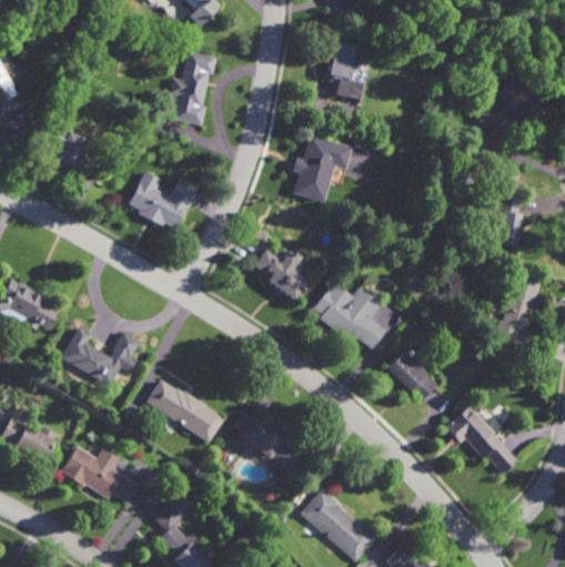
[(217,0),(221,4),(201,26),(190,16),(195,10),(184,0),(217,0)]
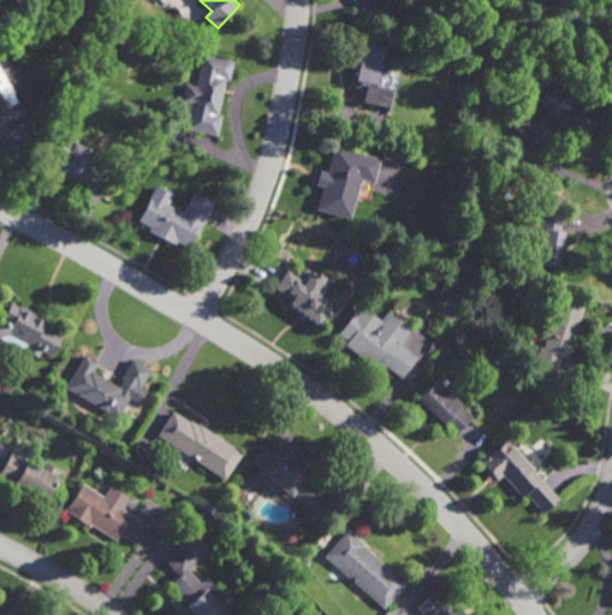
[(391,112),(360,105),(364,87),(352,83),(362,41),(387,47),(384,63),(385,64),(384,72),(381,74),(379,86),(396,89),(391,112)]
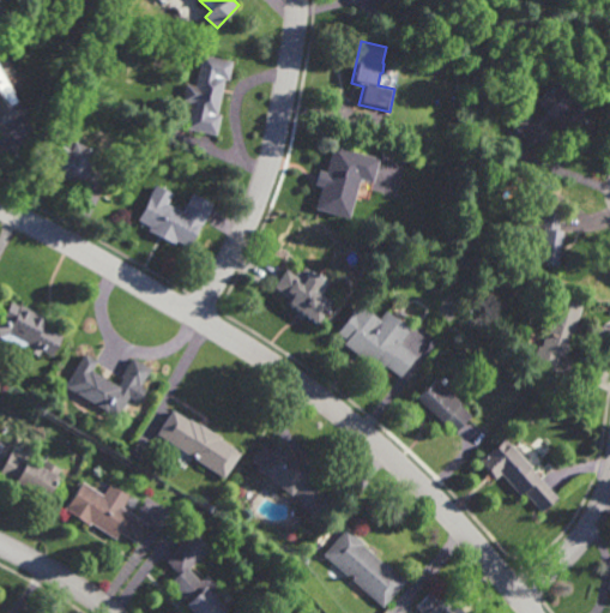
[(0,55),(5,53),(17,74),(8,79),(26,114),(0,128),(0,55)]
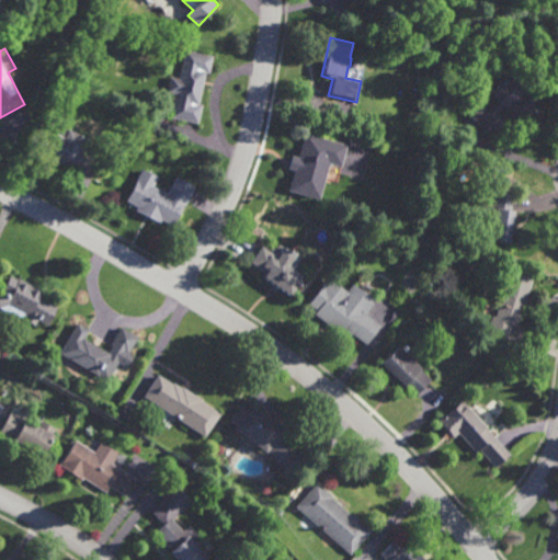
[(211,75),(207,73),(201,105),(205,105),(201,124),(173,118),(178,94),(169,92),(172,77),(181,79),(186,50),(215,56),(211,75)]
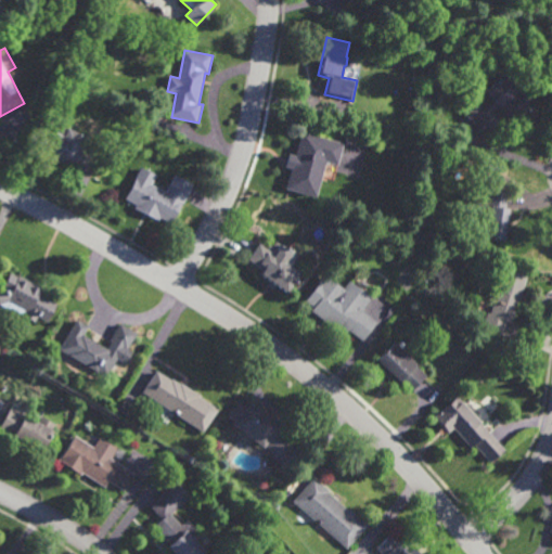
[(510,118),(483,91),(508,67),(535,94),(510,118)]
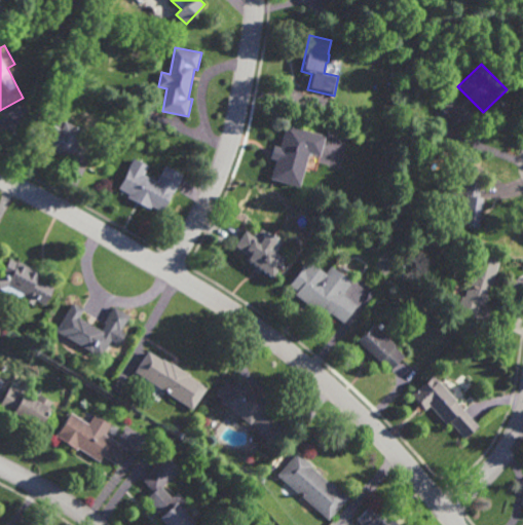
[(53,122),(55,118),(64,122),(65,121),(85,132),(70,161),(39,146),(41,143),(34,139),(44,118),(53,122)]
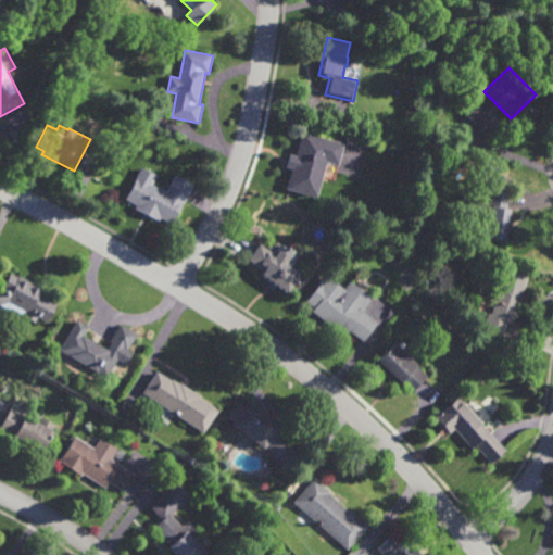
[(338,166),(327,163),(317,199),(287,190),(292,169),(286,168),(290,154),(296,156),(302,133),(343,144),(338,166)]
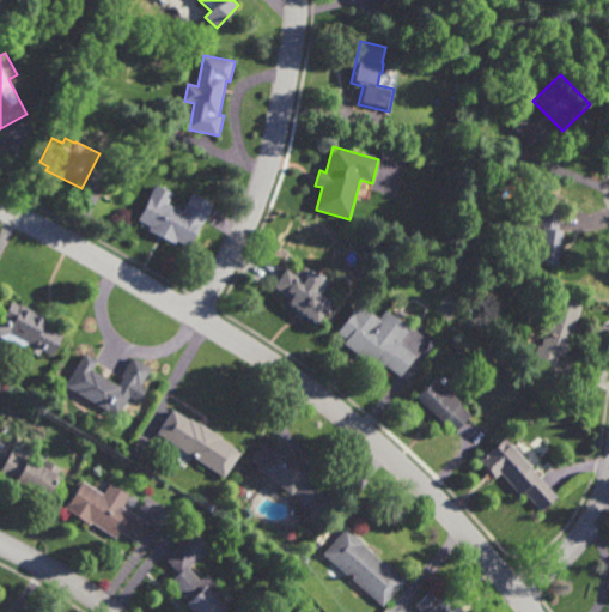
[(186,213),(194,195),(212,205),(190,248),(178,241),(177,243),(151,231),(153,225),(140,219),(157,186),(174,193),(169,205),(186,213)]
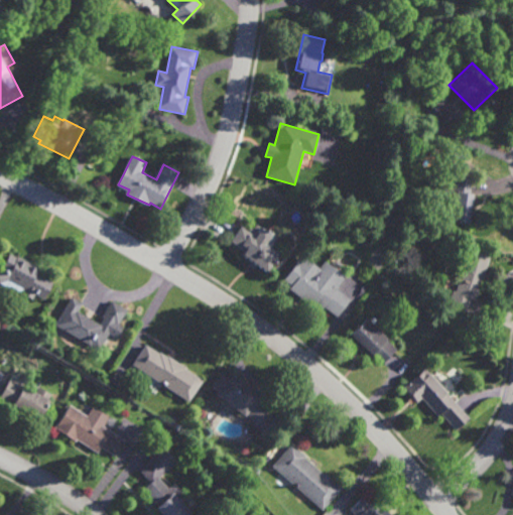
[(470,195),(472,195),(468,225),(445,222),(445,219),(437,218),(439,203),(447,204),(450,192),(451,192),(453,178),(472,180),(470,195)]
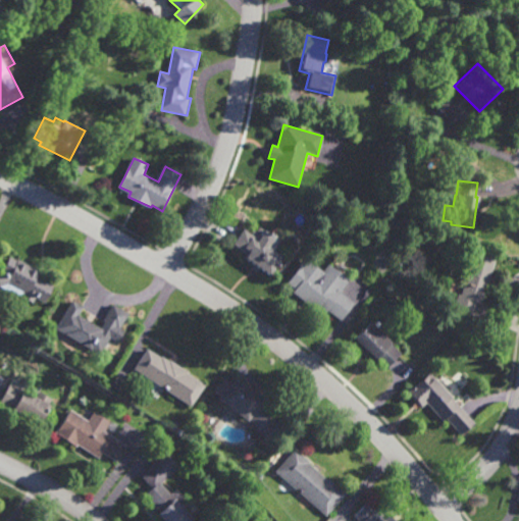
[(268,230),(281,241),(274,251),(283,258),(269,276),(244,257),(247,254),(234,244),(245,228),(251,233),(254,230),(257,232),(262,226),(264,228),(267,225),(270,228),(268,230)]
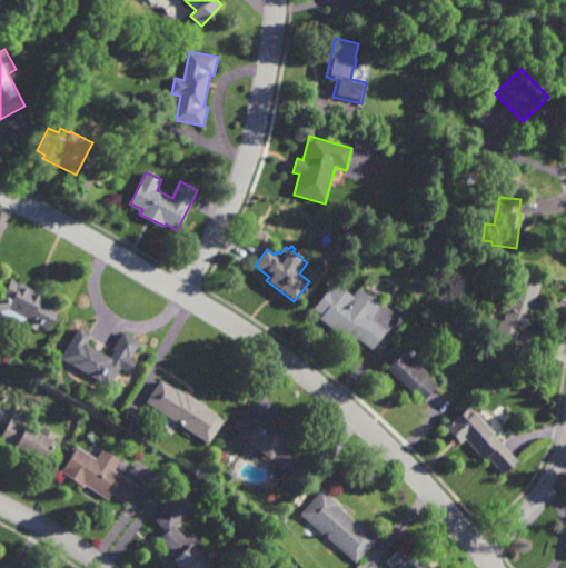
[(525,332),(518,330),(514,346),(495,339),(500,321),(503,321),(508,307),(503,305),(507,291),(513,292),(518,272),(542,280),(525,332)]
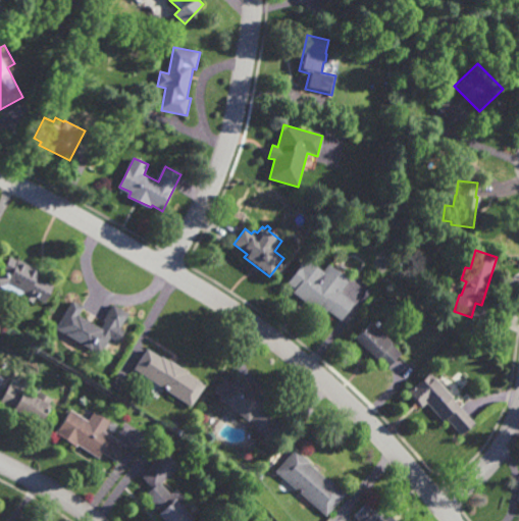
[(55,287),(46,305),(37,299),(34,305),(1,288),(0,288),(0,270),(5,269),(11,258),(18,262),(18,260),(41,272),(38,278),(55,287)]
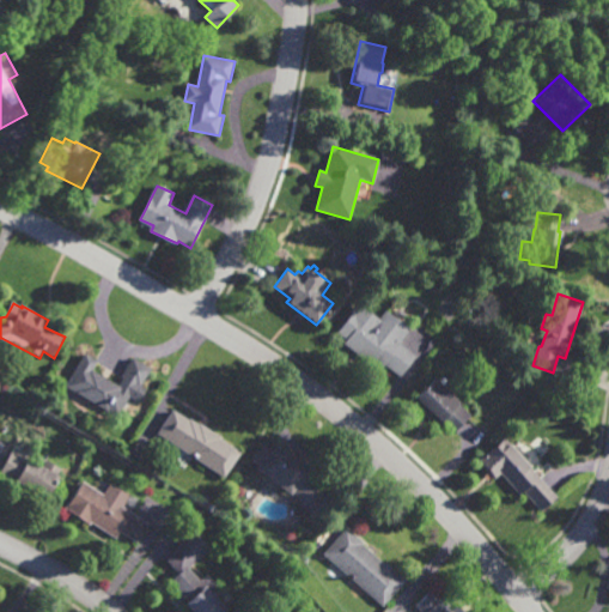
[(378,321),(384,313),(387,314),(388,314),(394,319),(396,319),(401,322),(400,323),(410,332),(401,344),(402,344),(401,346),(416,359),(400,380),(384,368),(383,370),(375,363),(371,367),(343,345),(347,341),(338,334),(343,327),(341,326),(343,323),(343,325),(352,315),(351,314),(353,310),(354,311),(359,306),(378,321)]
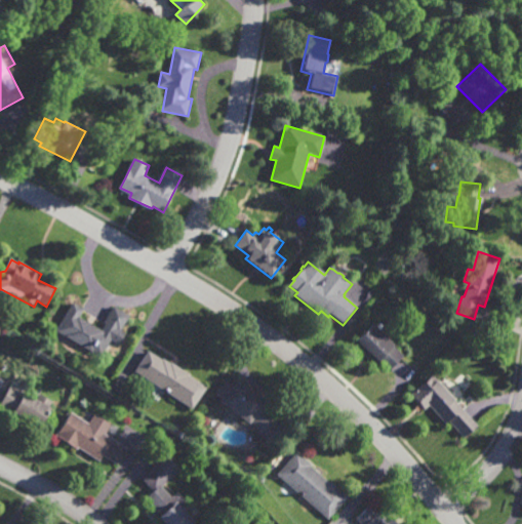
[(86,322),(90,322),(92,323),(93,324),(95,327),(94,328),(95,328),(96,327),(99,328),(101,330),(99,330),(102,331),(106,324),(105,324),(114,307),(130,316),(121,332),(125,334),(119,344),(117,343),(116,344),(111,340),(101,358),(91,353),(89,353),(75,345),(76,343),(57,332),(74,305),(83,310),(79,318),(80,319),(83,319),(84,320),(86,322)]
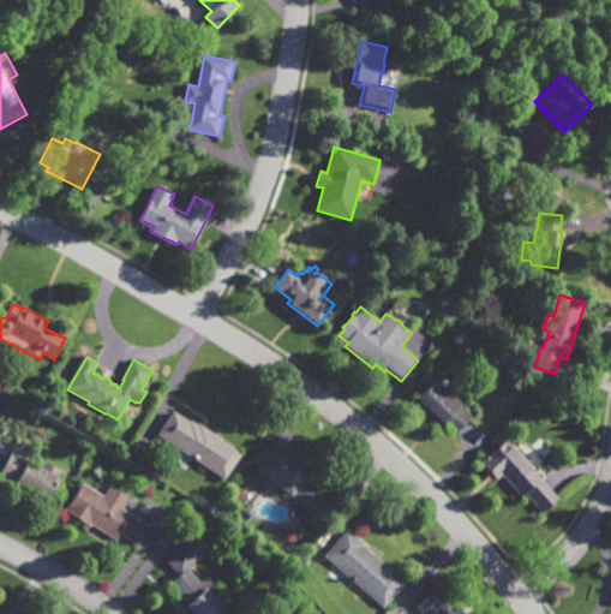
[(457,436),(445,424),(442,428),(418,403),(437,382),(473,419),(457,436)]
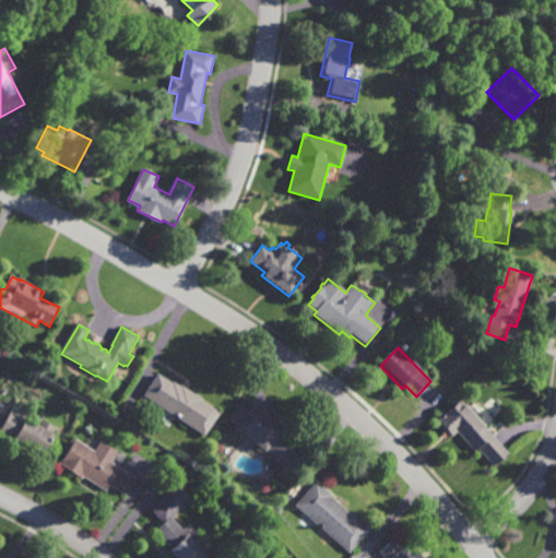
[(173,384),(173,382),(181,388),(182,387),(202,400),(202,401),(220,414),(205,435),(175,414),(173,416),(143,396),(157,375),(173,384)]
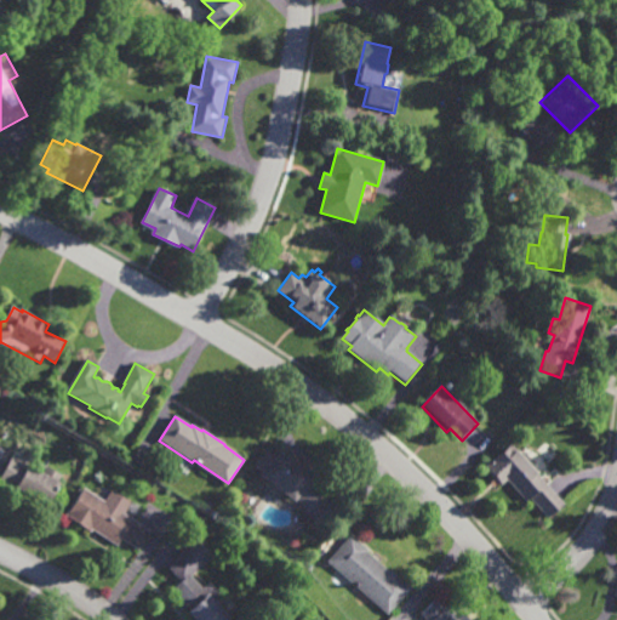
[(537,477),(541,473),(565,501),(549,516),(532,496),(527,500),(508,477),(503,482),(489,465),(510,445),(537,477)]
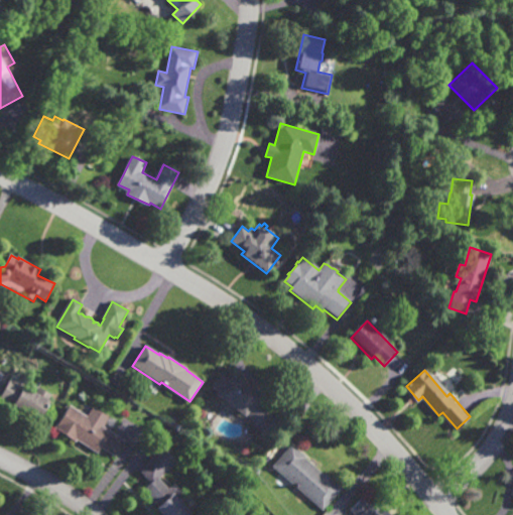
[(229,378),(231,375),(243,385),(245,382),(260,394),(258,396),(277,411),(263,428),(245,414),(244,415),(216,392),(218,390),(213,386),(223,373),(229,378)]
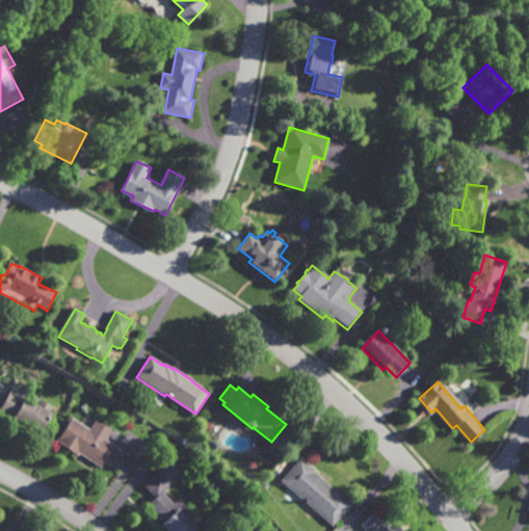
[(26,396),(26,395),(41,402),(44,397),(56,404),(53,409),(54,410),(43,430),(18,417),(17,418),(0,408),(12,388),(26,396)]
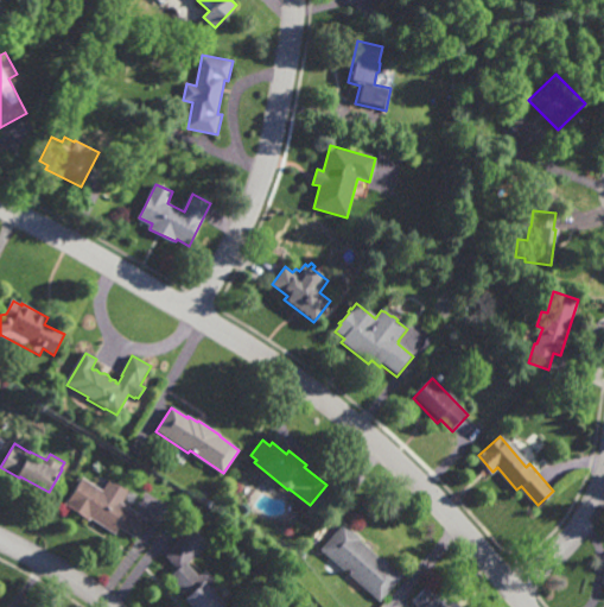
[(148,518),(135,537),(119,526),(115,531),(93,517),(91,519),(67,503),(86,475),(148,518)]
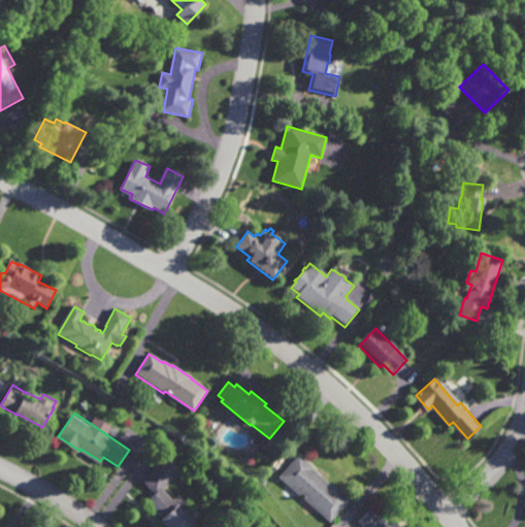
[(332,484),(332,483),(351,498),(331,521),(280,476),(299,454),(315,467),(314,468),(332,484)]
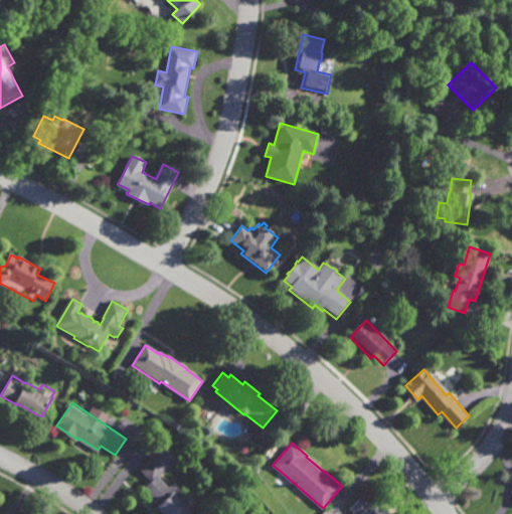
[(168,486),(174,481),(183,492),(178,497),(190,512),(188,513),(162,513),(154,504),(156,502),(142,486),(149,480),(140,469),(147,463),(145,461),(163,445),(176,460),(159,476),(168,486)]
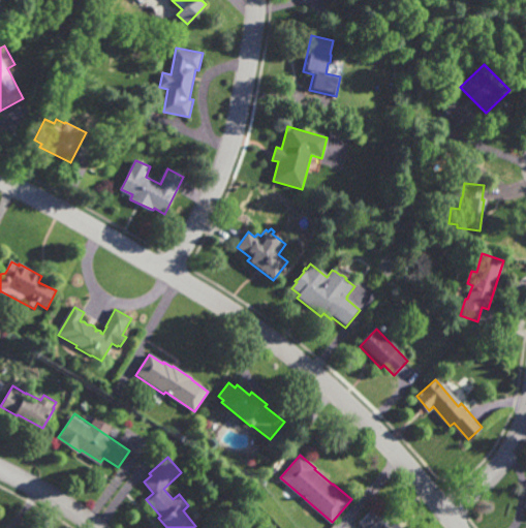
[(366,527),(360,522),(372,509),(379,518),(382,515),(392,524),(395,521),(401,527),(366,527)]
